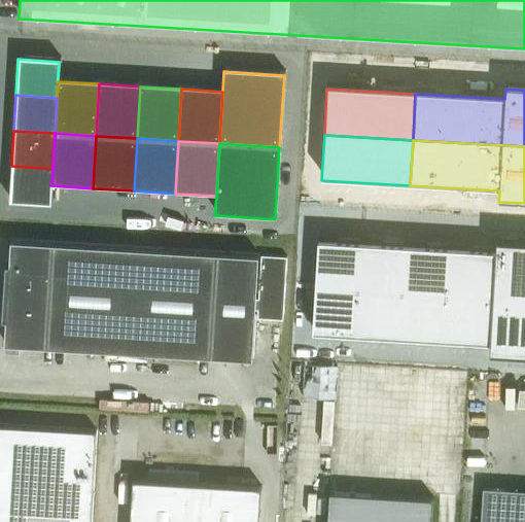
[(11,166),(9,203),(50,205),(51,185),(53,169),(11,166)]
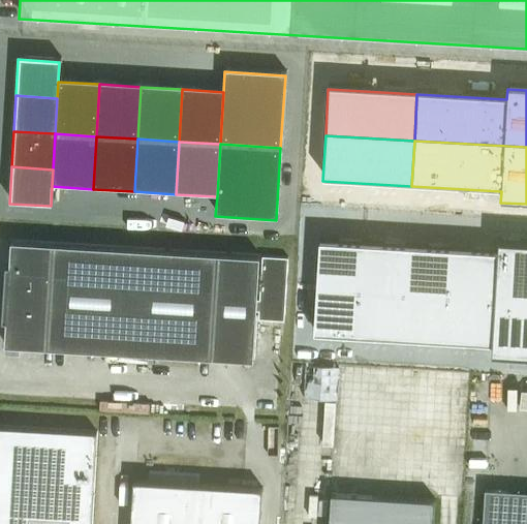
[(318,244),(315,289),(361,293),(364,246),(318,244)]
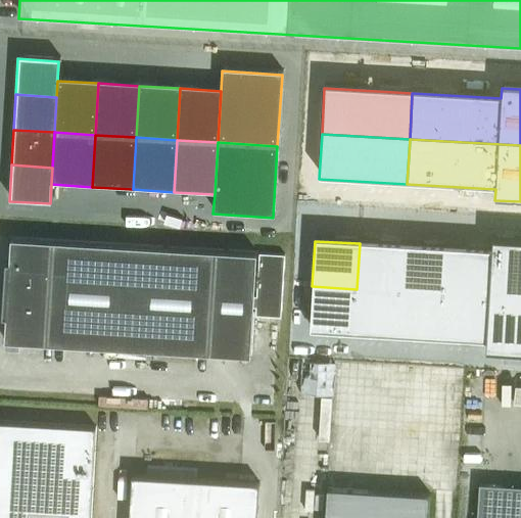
[(491,251),(488,297),(520,298),(520,242),(491,241),(491,251)]
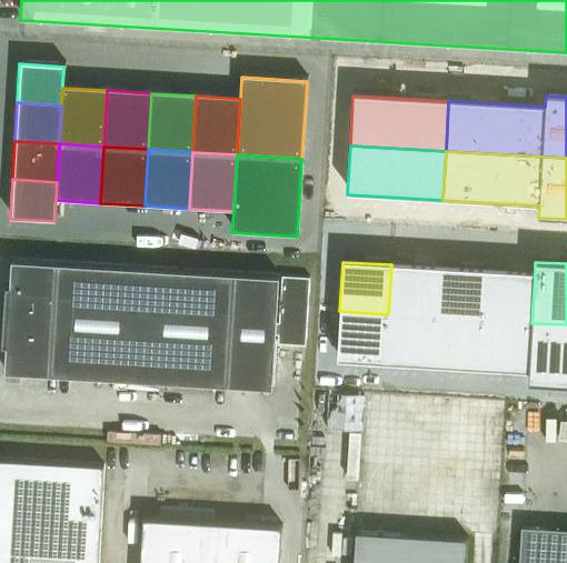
[(6,350),(3,375),(226,389),(232,277),(10,263),(9,289),(5,289),(1,349),(6,350)]
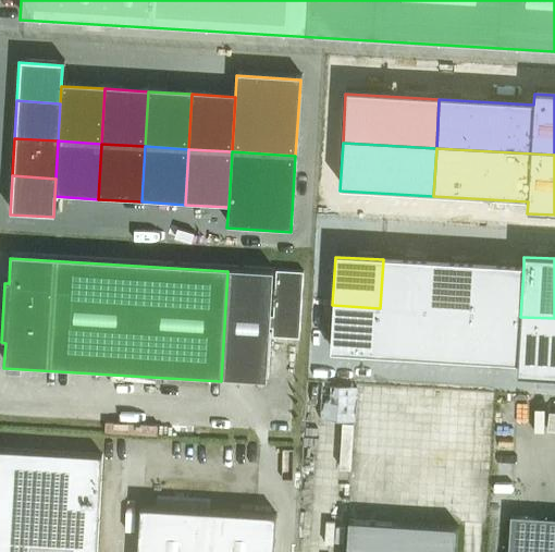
[(430,262),(383,259),(380,308),(427,310),(430,262)]
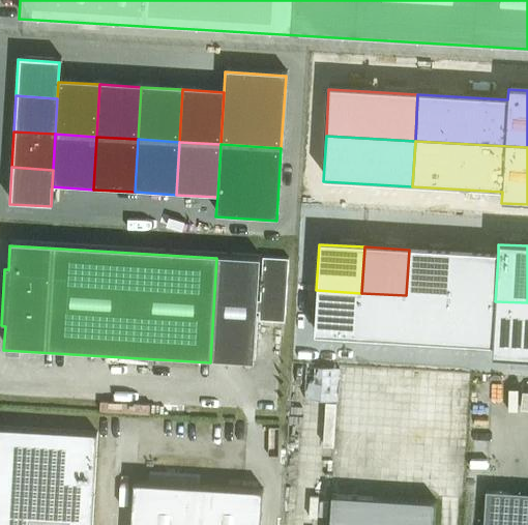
[(453,253),(409,250),(406,295),(450,298),(453,253)]
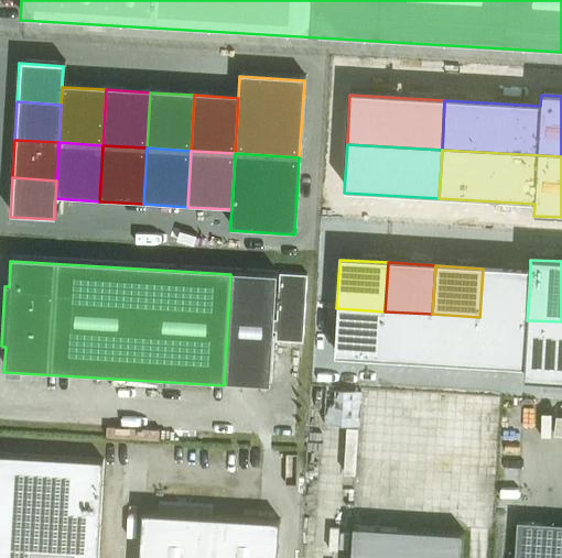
[(530,271),(483,269),(479,317),(527,320),(530,271)]
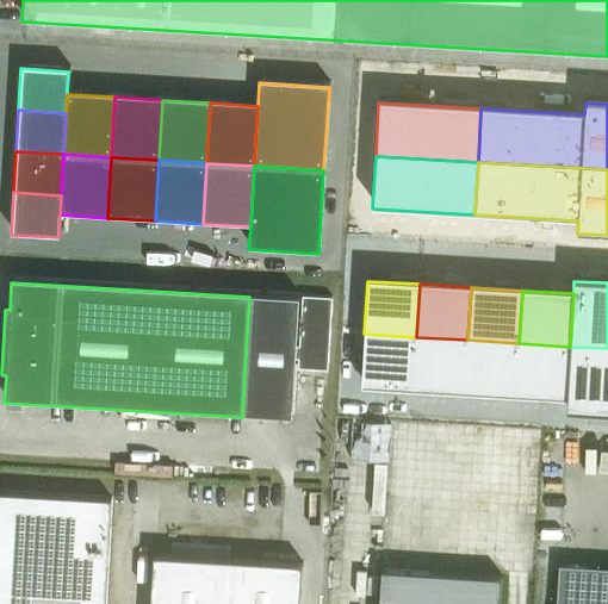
[(249,297),(242,417),(291,419),(295,362),(297,363),(296,372),(326,374),(330,302),(301,300),(297,350),(295,349),(298,300),(249,297)]
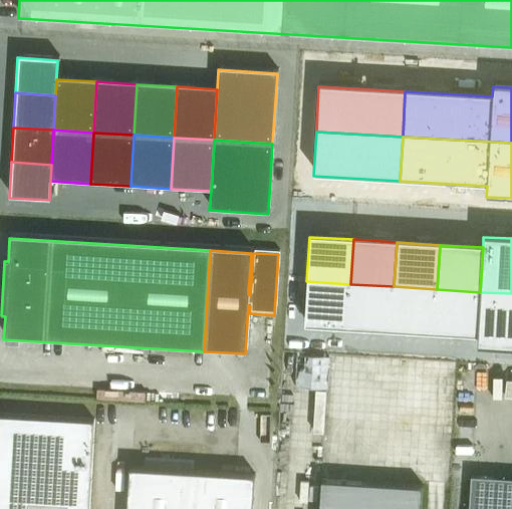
[(306,281),(304,326),(348,328),(350,284),(306,281)]
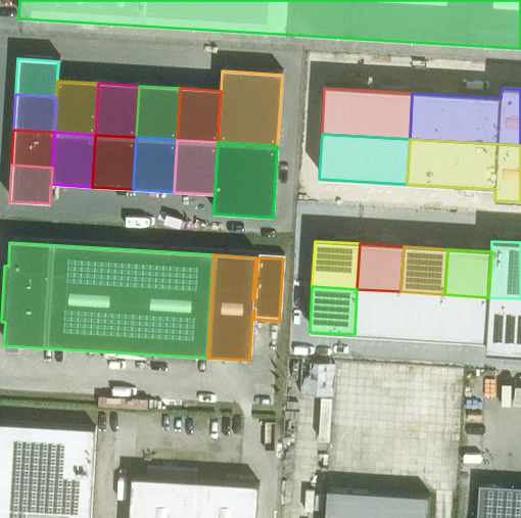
[(397,337),(400,291),(357,289),(354,334),(397,337)]
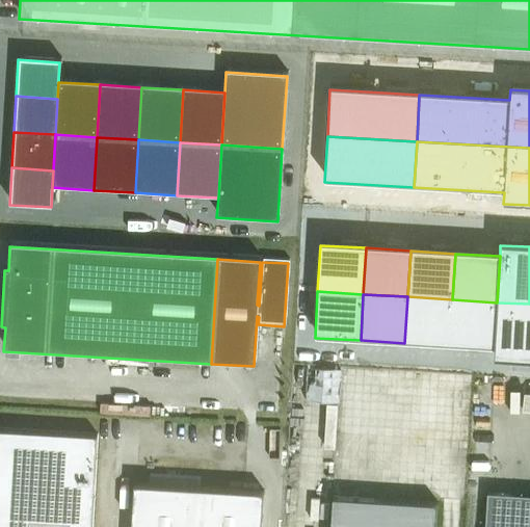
[(449,345),(452,299),(407,296),(404,343),(449,345)]
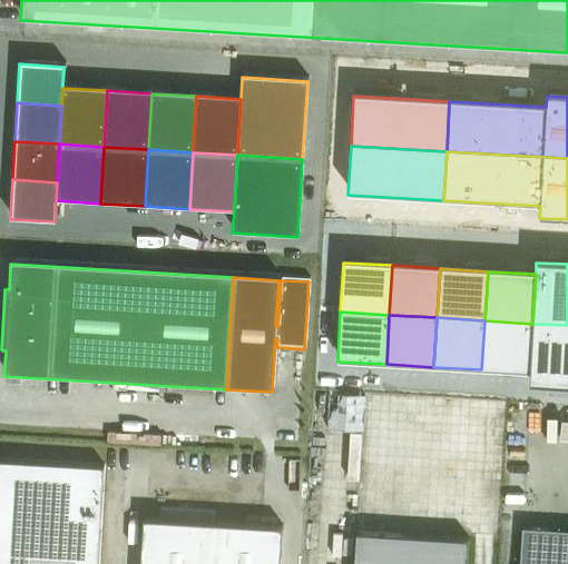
[(532,324),(485,320),(481,369),(529,373),(532,324)]
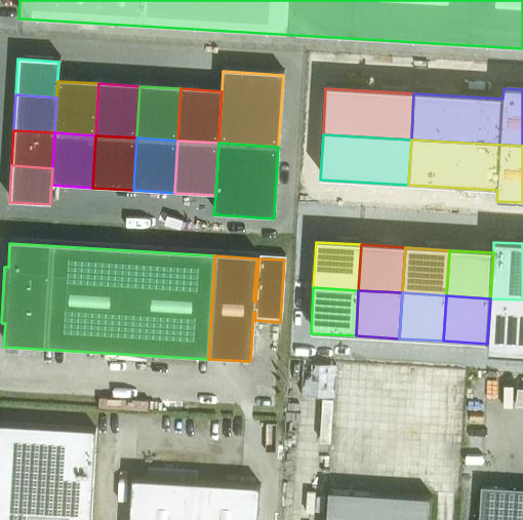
[(522,300),(490,298),(487,344),(487,355),(522,357),(522,300)]
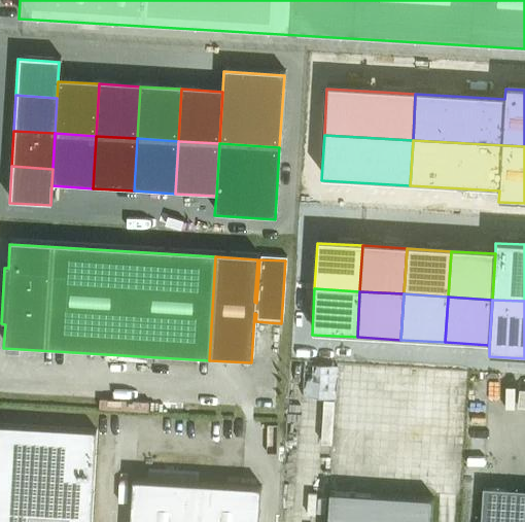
[(89,521),(95,436),(0,429),(0,521),(89,521)]
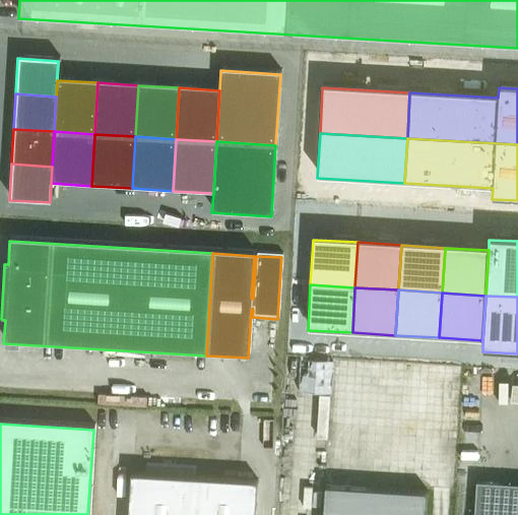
[(129,477),(126,514),(190,514),(193,480),(129,477)]
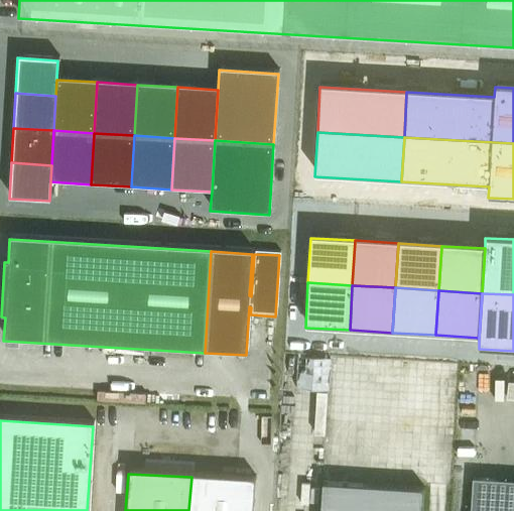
[(251,510),(254,481),(191,477),(188,510),(251,510)]
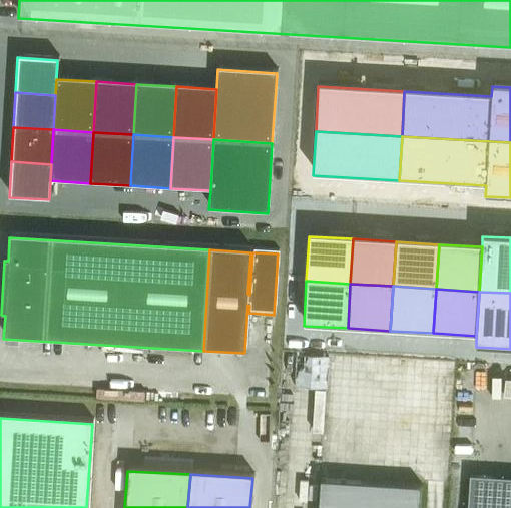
[(510,507),(510,480),(468,477),(466,507),(510,507)]
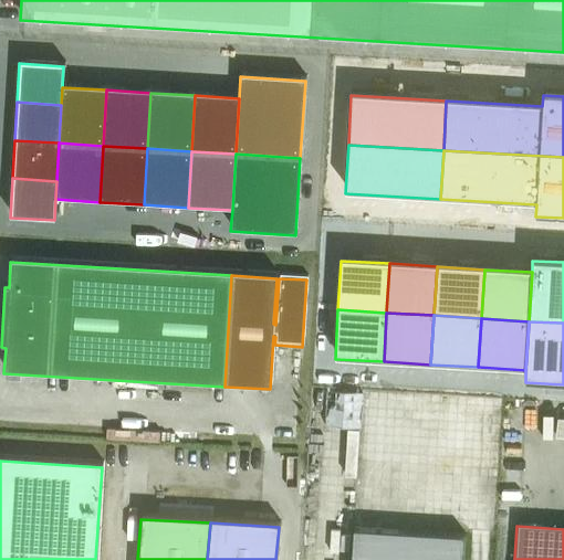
[(460,559),(462,539),(352,531),(350,559),(460,559)]
